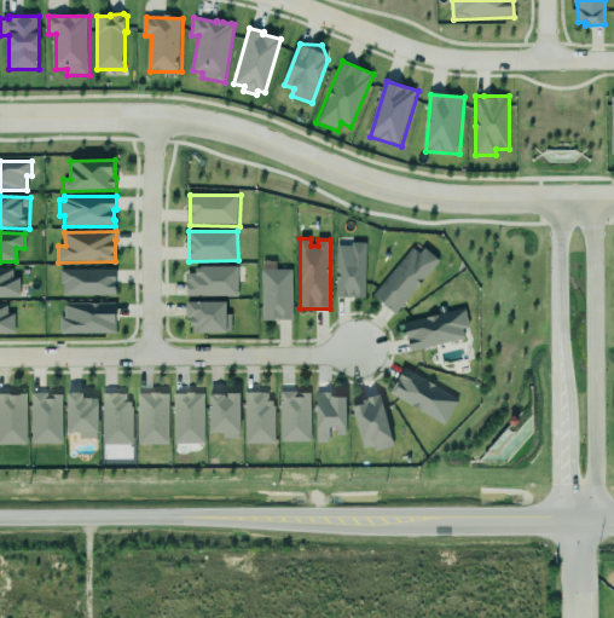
[(336,298),(365,298),(366,243),(353,243),(353,247),(337,246),(336,298)]
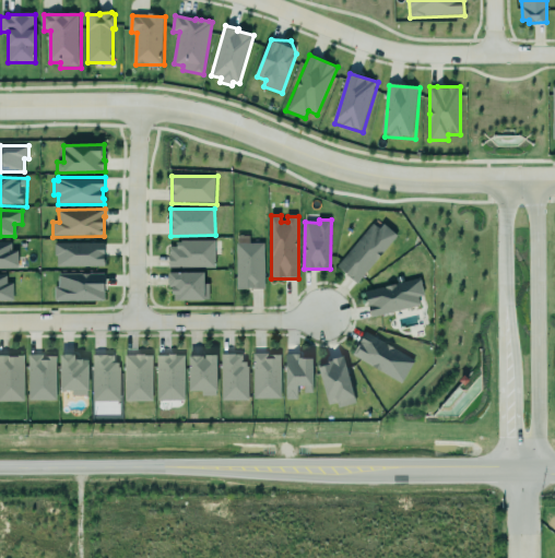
[(335,266),(357,285),(399,236),(386,225),(381,229),(373,223),(335,266)]
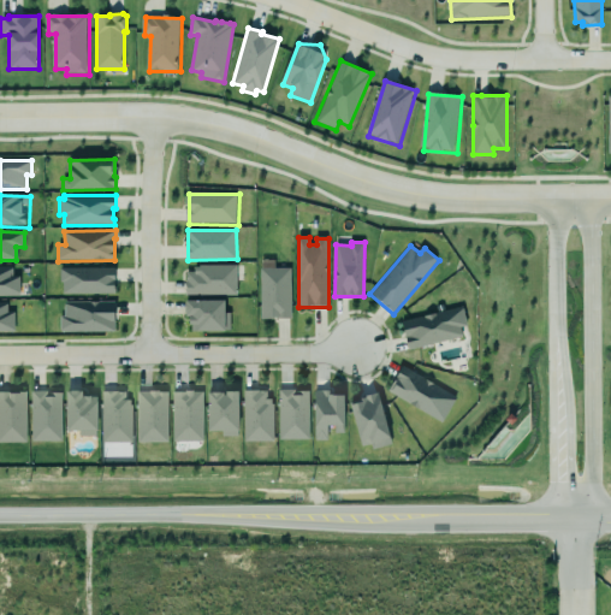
[(187,272),(187,295),(237,295),(237,265),(201,265),(201,267),(195,267),(195,272),(187,272)]
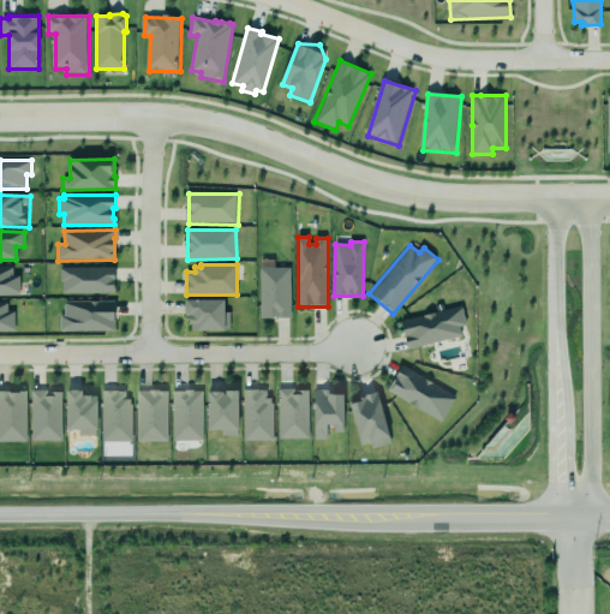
[(0,267),(12,267),(12,275),(19,276),(21,296),(0,296),(0,267)]
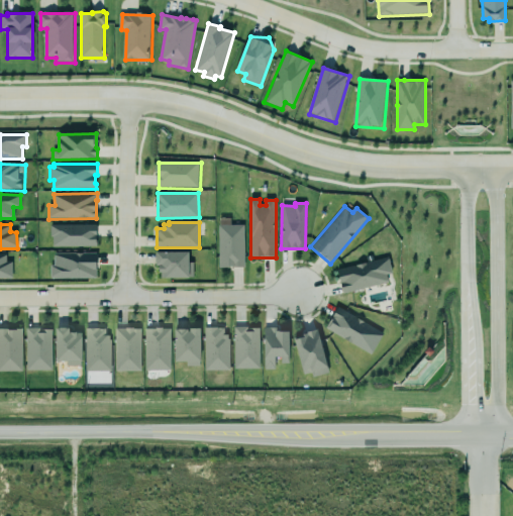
[(96,224),(96,245),(54,246),(54,237),(50,237),(50,225),(96,224)]
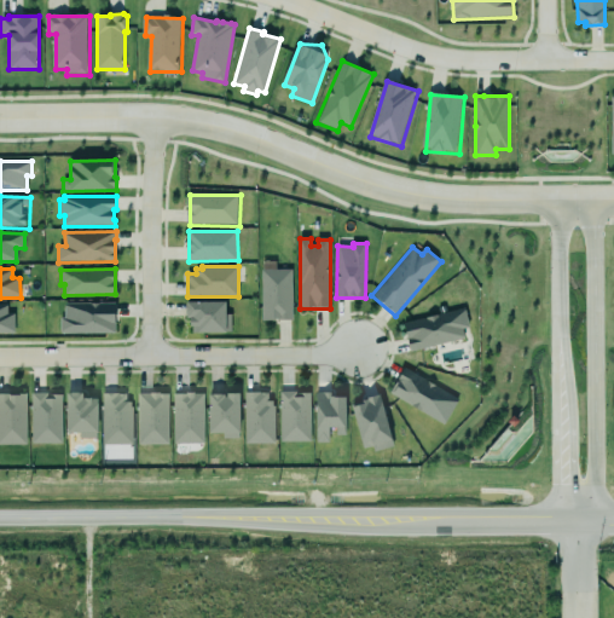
[(262,321),(293,321),(293,270),(262,270),(262,321)]
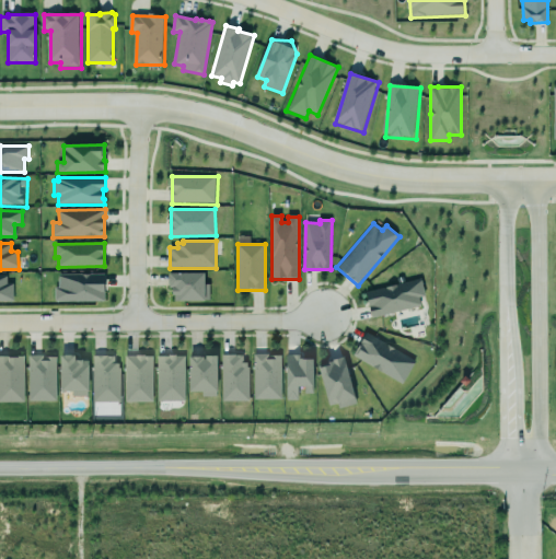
[(104,274),(104,301),(56,301),(55,288),(59,288),(59,274),(104,274)]
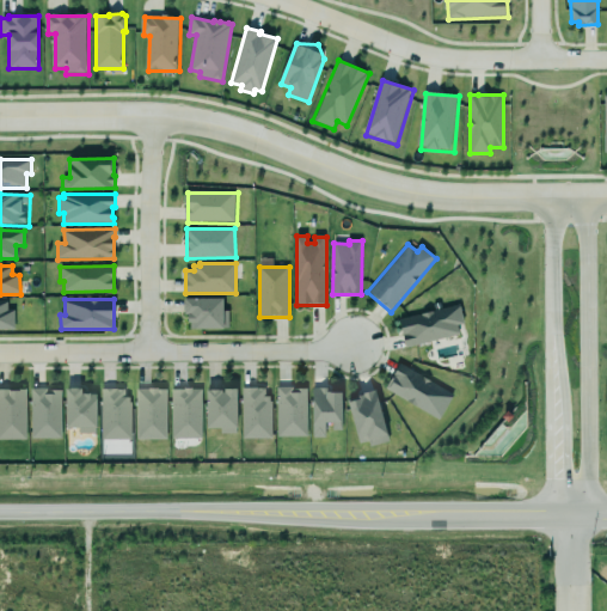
[(184,299),(224,299),(224,311),(228,311),(228,329),(191,329),(191,324),(189,324),(188,316),(184,316),(184,299)]
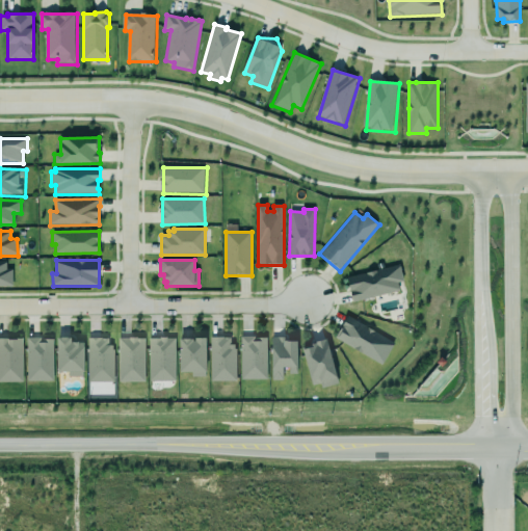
[(0,261),(6,261),(6,269),(12,269),(12,286),(0,286),(0,261)]
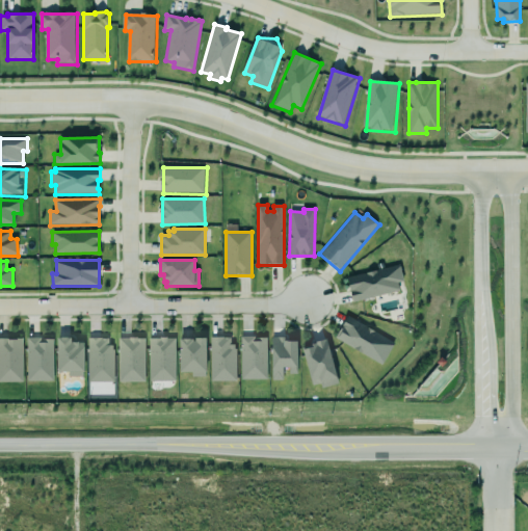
[(347,277),(400,265),(404,282),(398,283),(400,291),(353,302),(347,277)]
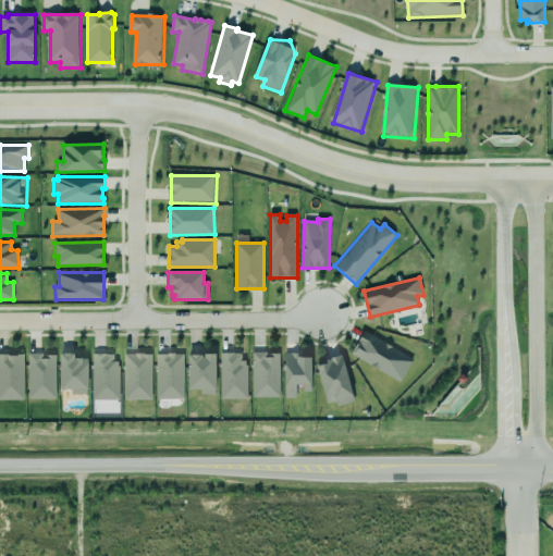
[(365,331),(352,354),(401,382),(414,359),(365,331)]
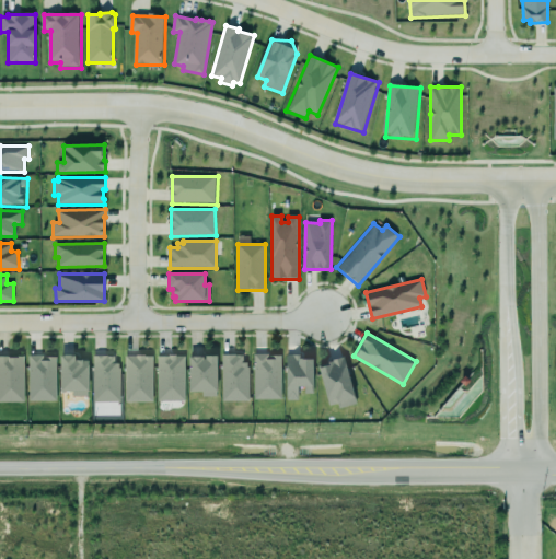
[(288,352),(288,400),(300,400),(300,394),(316,393),(316,351),(288,352)]
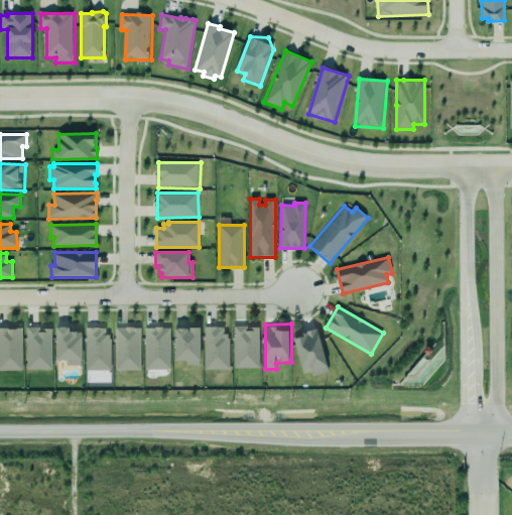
[(293,332),(305,374),(313,371),(314,376),(333,371),(318,324),(293,332)]
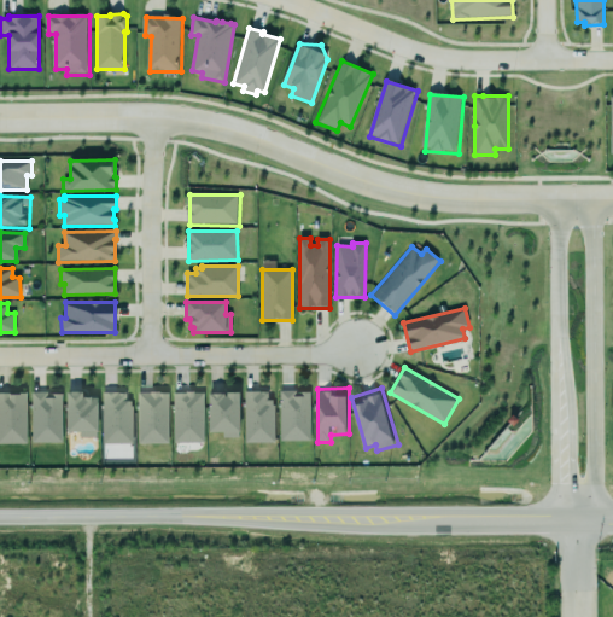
[(139,393),(151,393),(151,391),(159,391),(159,393),(169,393),(169,444),(139,444),(139,393)]
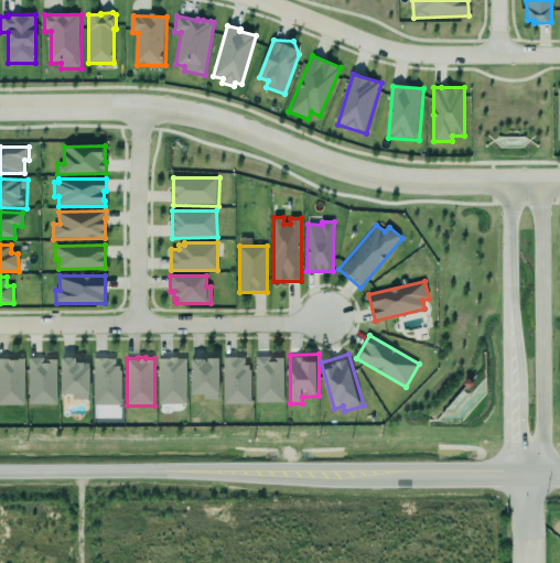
[(224,357),(237,357),(238,358),(245,358),(245,364),(244,365),(249,365),(249,370),(251,370),(251,403),(224,403),(224,357)]
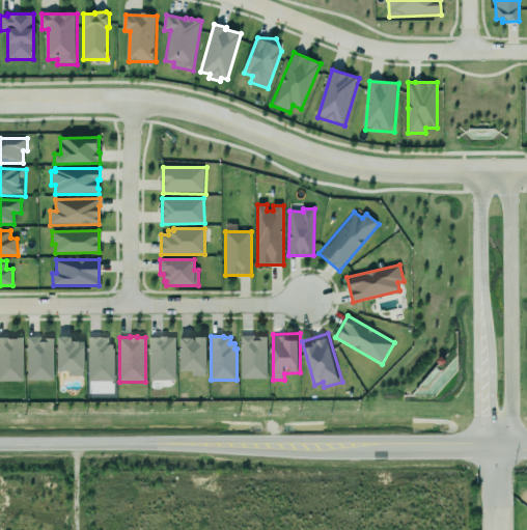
[(0,337),(23,337),(23,381),(0,381),(0,337)]
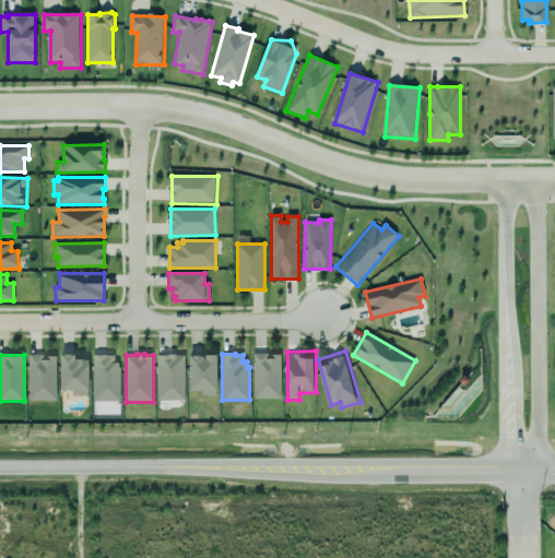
[(28,355),(43,355),(43,357),(56,357),(57,400),(28,401),(28,355)]
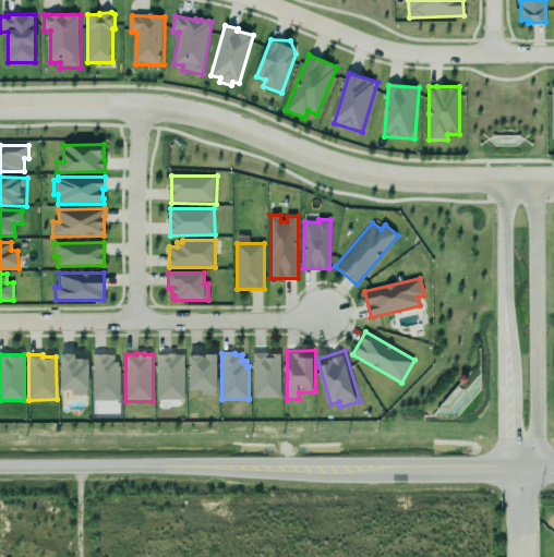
[(157,355),(168,355),(169,354),(176,354),(176,355),(184,354),(184,399),(157,400),(157,355)]
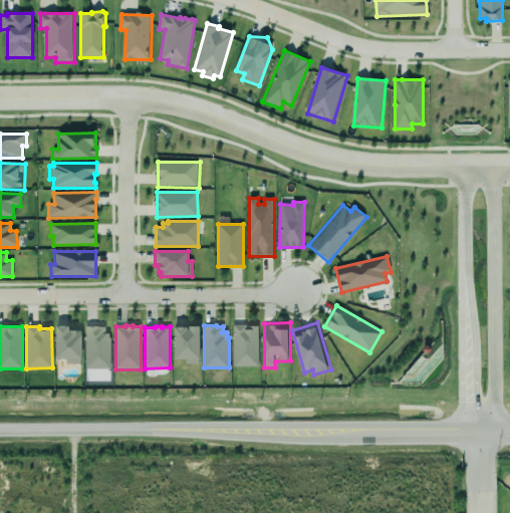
[(236,367),(261,367),(260,326),(235,326),(236,367)]
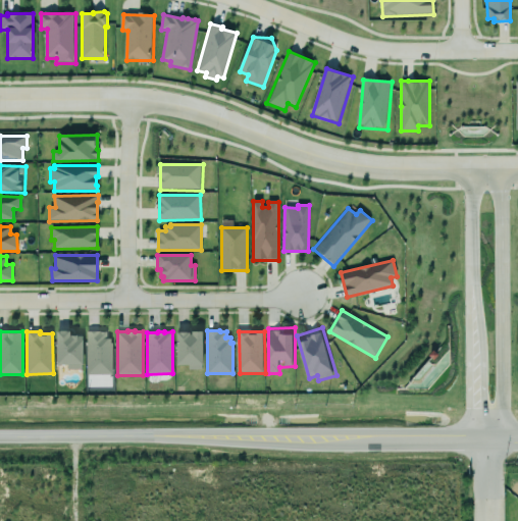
[(57,332),(69,332),(69,336),(82,336),(83,369),(68,369),(68,366),(57,366),(57,332)]
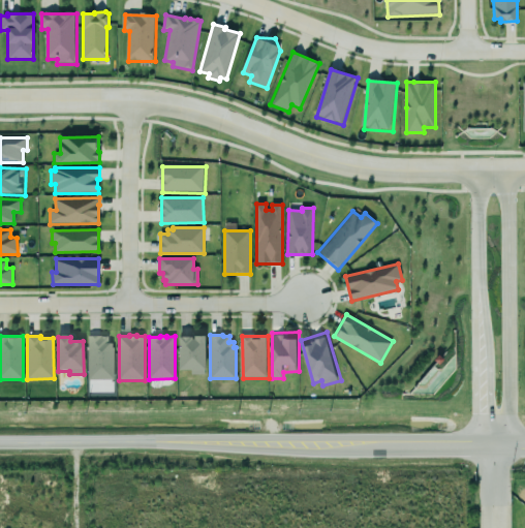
[(90,381),(116,381),(117,345),(111,345),(111,337),(91,337),(90,381)]
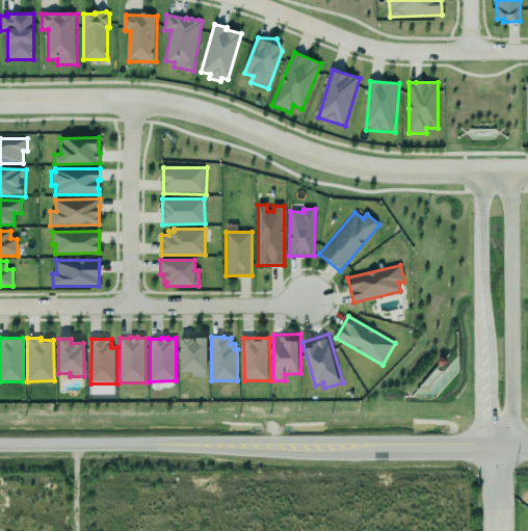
[(192,376),(206,376),(206,372),(207,372),(207,339),(195,339),(195,341),(193,341),(193,340),(180,340),(180,373),(192,373),(192,376)]
